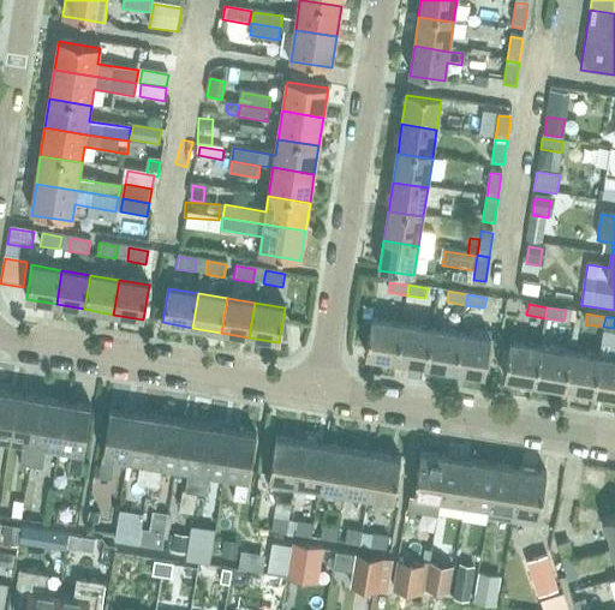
[(396,362),(402,326),(371,321),(366,357),(396,362)]
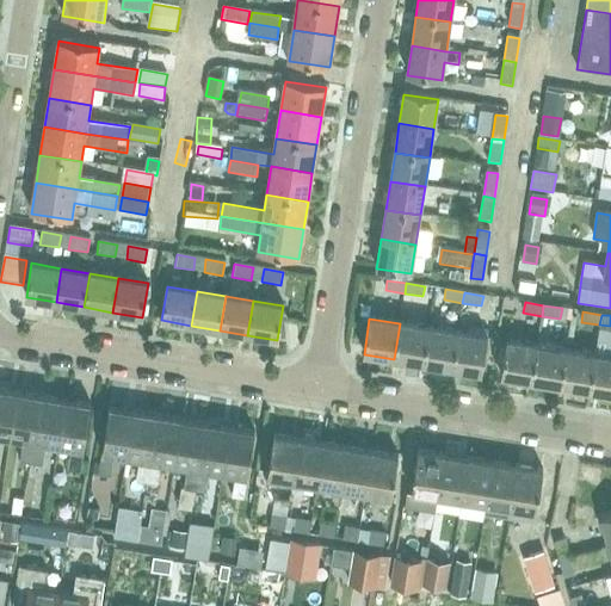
[(423,364),(429,328),(400,323),(394,359),(423,364)]
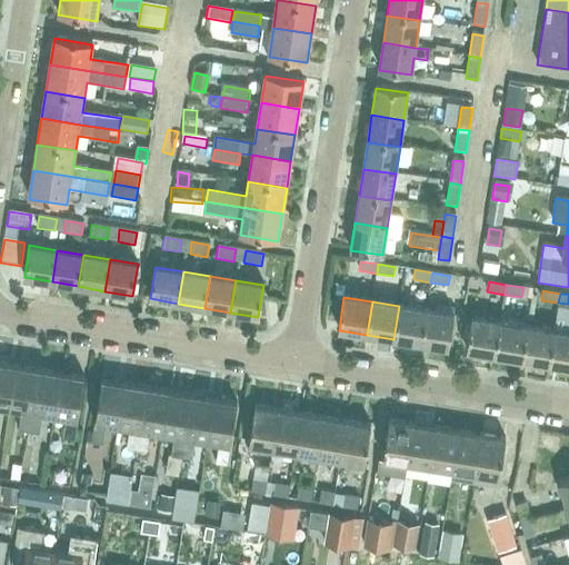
[(420,344),(426,310),(399,306),(393,339),(420,344)]
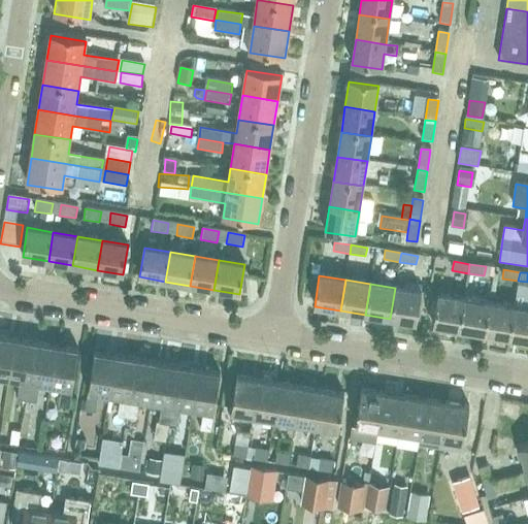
[(421,292),(395,288),(390,319),(417,324),(421,292)]
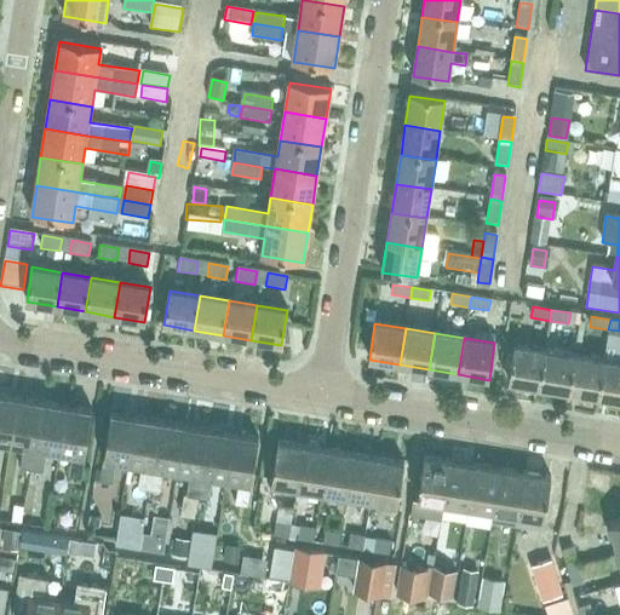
[(539,388),(544,351),(515,346),(507,383),(539,388)]
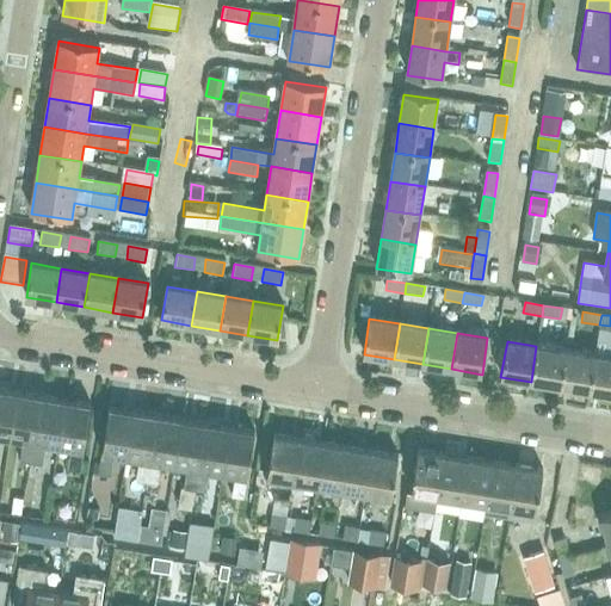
[(560,387),(566,351),(536,346),(531,382),(560,387)]
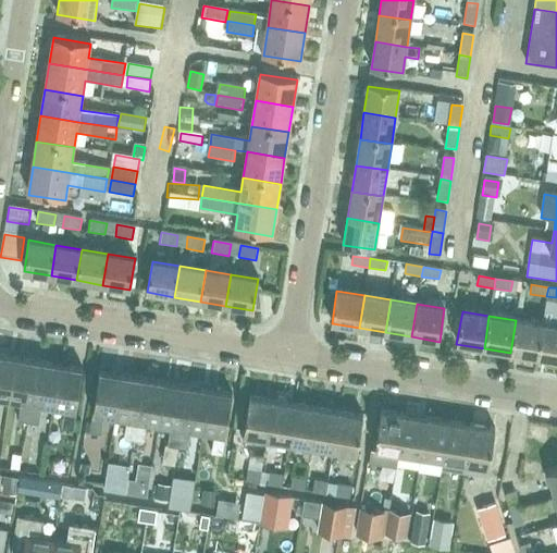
[(536,357),(542,324),(516,320),(510,353),(536,357)]
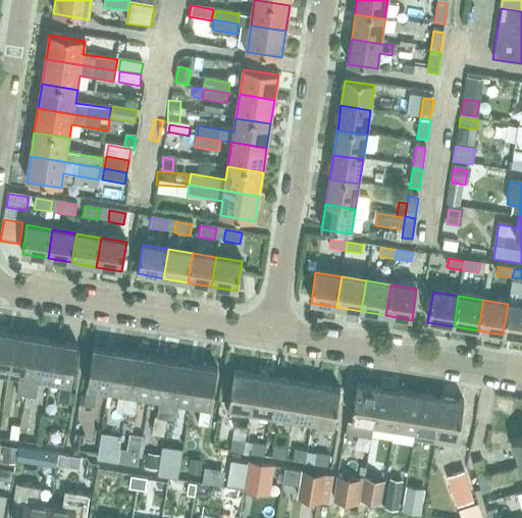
[(521,306),(508,304),(503,334),(521,338),(521,306)]
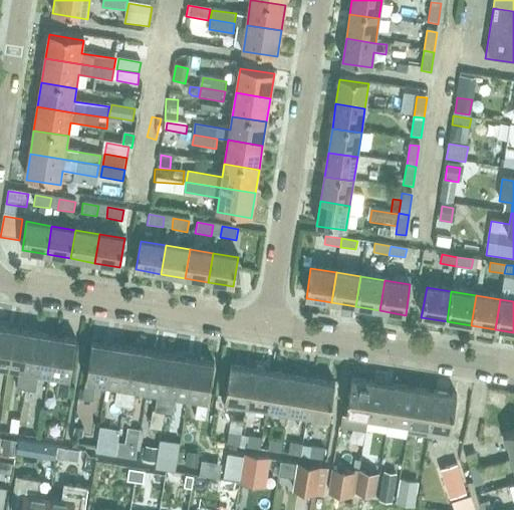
[(0,366),(10,368),(16,330),(0,327),(0,366)]
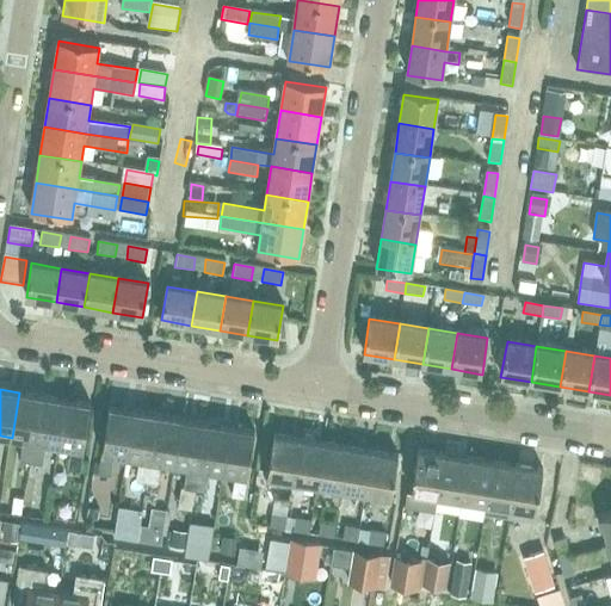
[(31,464),(43,397),(19,393),(12,438),(24,440),(20,462),(31,464)]
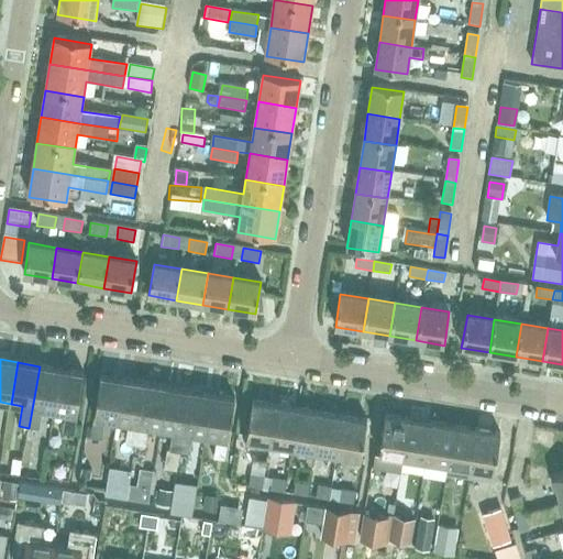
[(54,412),(61,370),(40,366),(29,428),(39,429),(43,409),(54,412)]
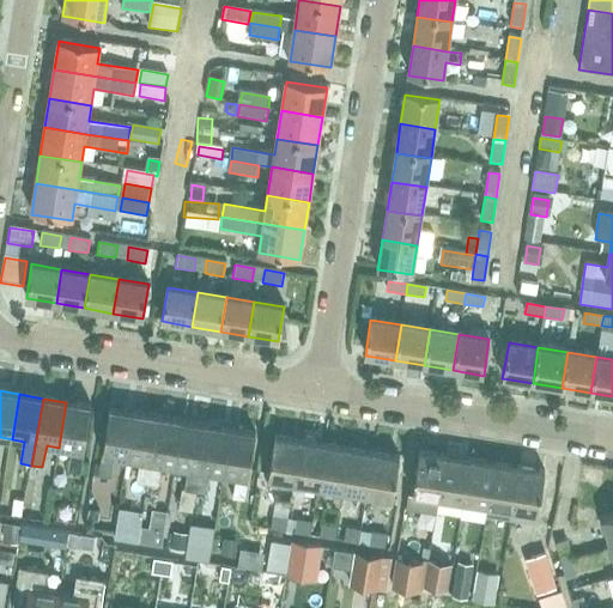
[(91,407),(66,402),(59,448),(72,449),(68,472),(80,474),(91,407)]
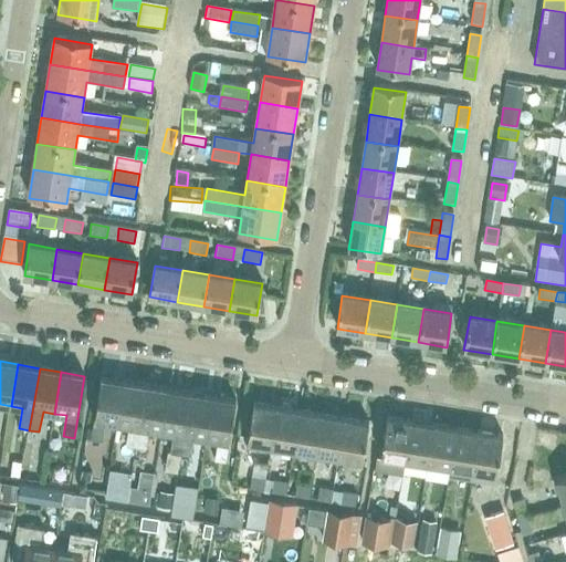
[(117,424),(125,383),(102,378),(93,430),(92,440),(102,443),(106,422),(117,424)]
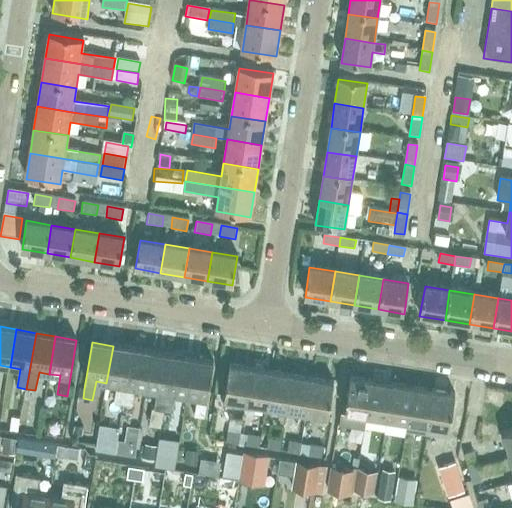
[(123,405),(133,349),(113,346),(106,383),(117,385),(114,404),(123,405)]
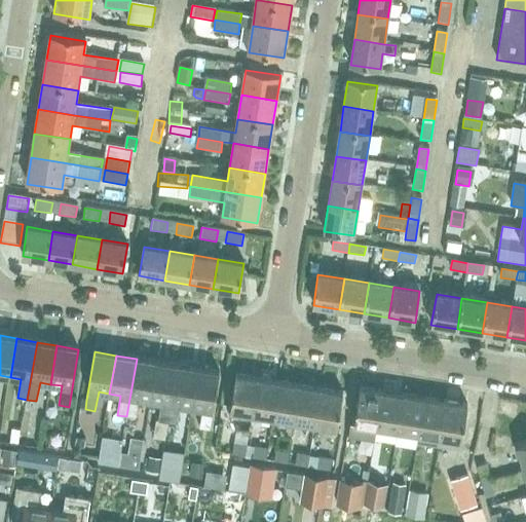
[(150,401),(157,362),(137,359),(126,416),(137,418),(140,399),(150,401)]
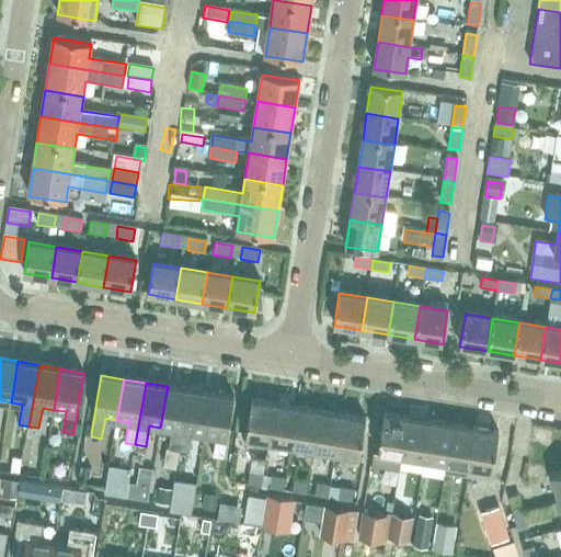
[(180,452),(190,390),(168,386),(160,428),(172,430),(169,450),(180,452)]
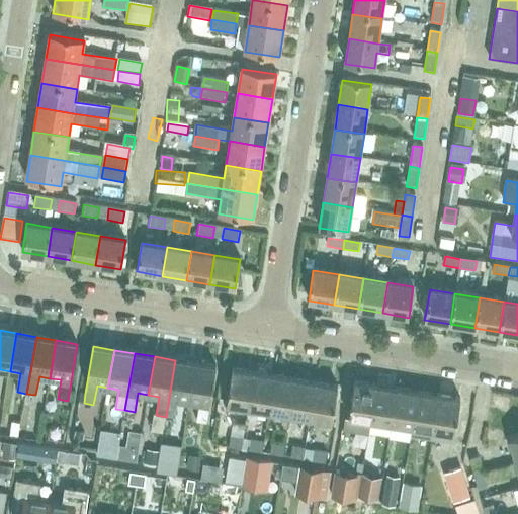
[(189,402),(195,363),(175,360),(166,417),(175,418),(178,400),(189,402)]
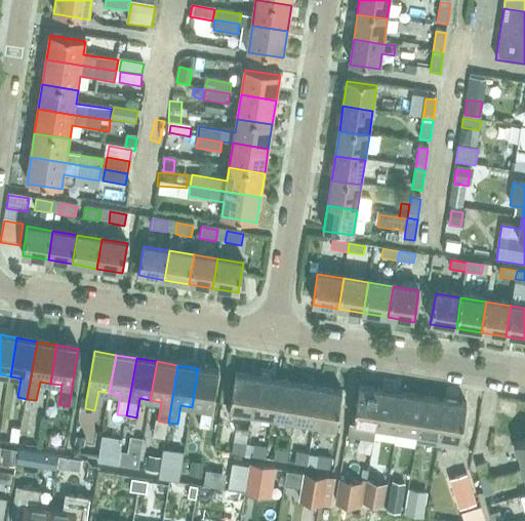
[(219,372),(198,368),(192,407),(202,408),(199,428),(209,430),(219,372)]
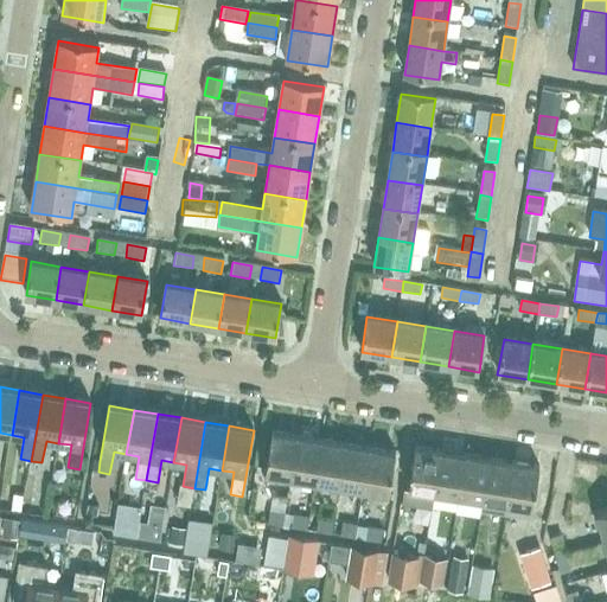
[(291,480),(298,437),(273,433),(266,475),(291,480)]
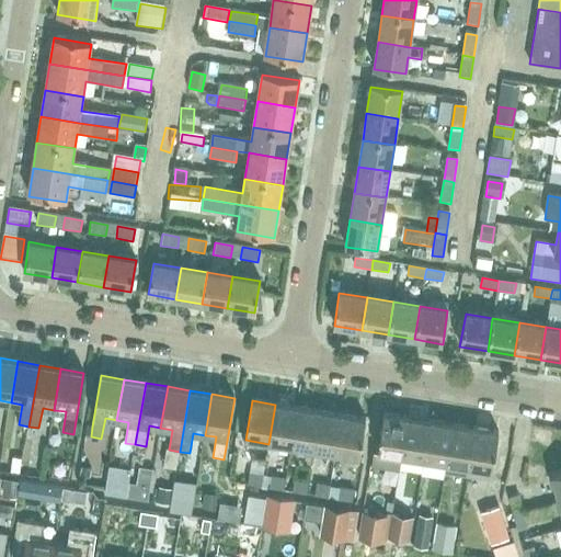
[(292,447),(297,408),(275,405),(268,444),(292,447)]
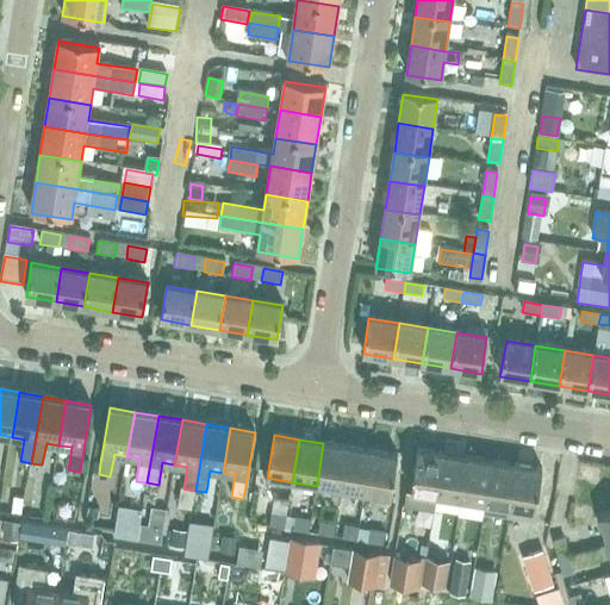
[(341,490),(348,448),(323,443),(317,486),(341,490)]
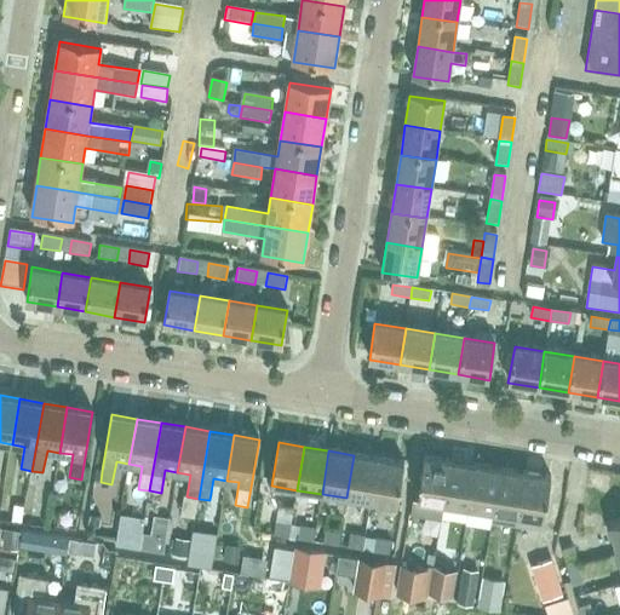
[(371,503),(378,459),(354,455),(346,498),(371,503)]
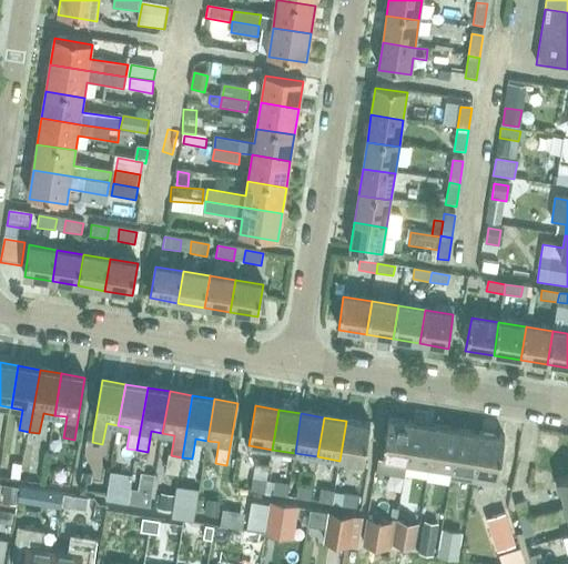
[(404,479),(413,424),(388,420),(383,459),(378,457),(376,474),(404,479)]
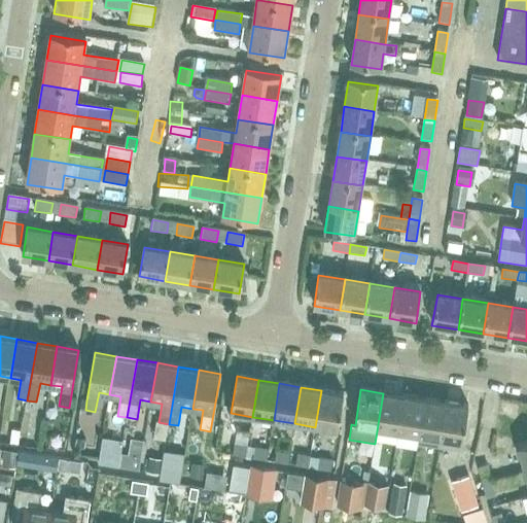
[(344,394),(321,390),(315,427),(338,430),(344,394)]
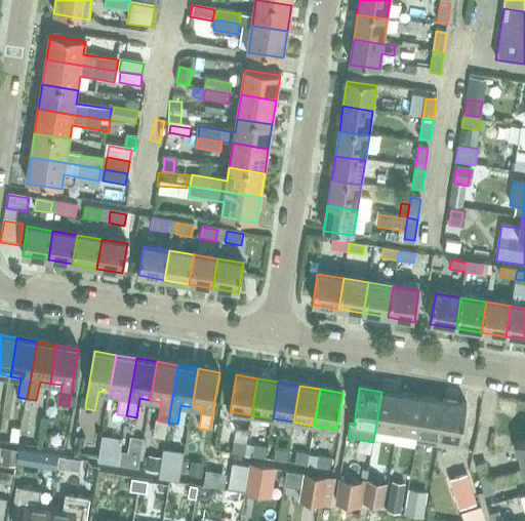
[(381,392),(375,428),(376,428),(396,431),(397,431),(403,395),(381,392)]
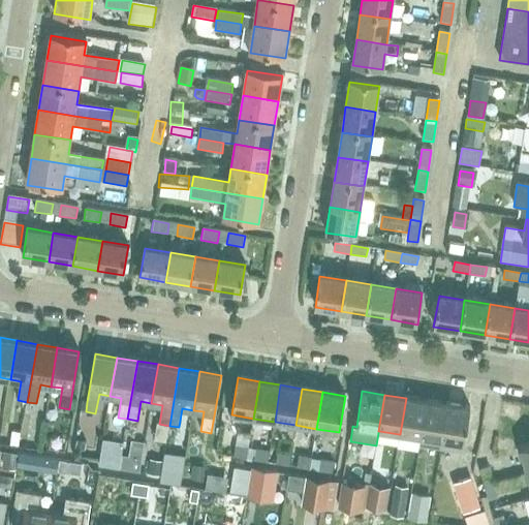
[(421,438),(427,401),(406,398),(400,434),(421,438)]
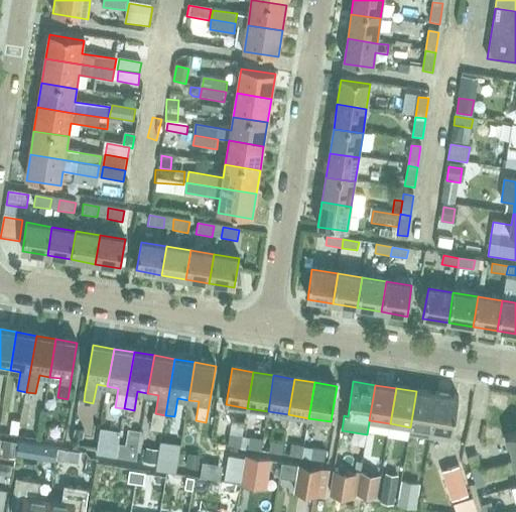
[(429,439),(437,395),(416,391),(410,427),(408,435),(429,439)]
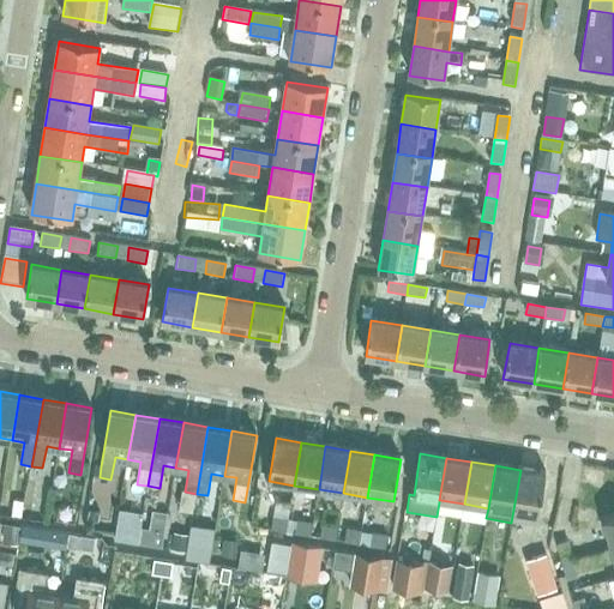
[(521,470),(511,523),(537,526),(546,474),(521,470)]
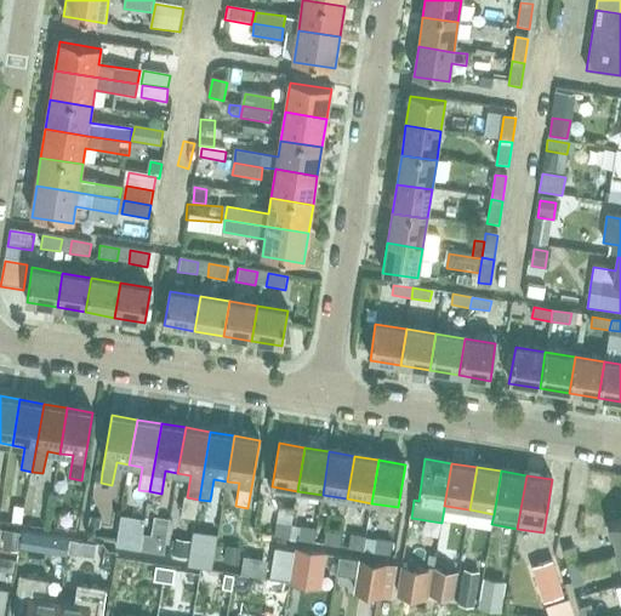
[(15,506),(12,523),(21,524),(24,507),(15,506)]
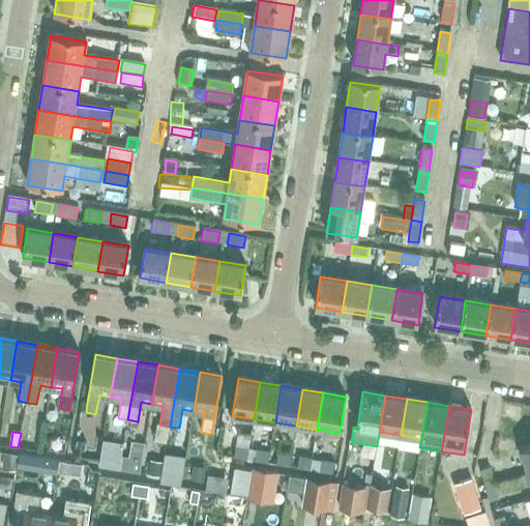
[(78,442),(77,450),(85,451),(86,444),(78,442)]
